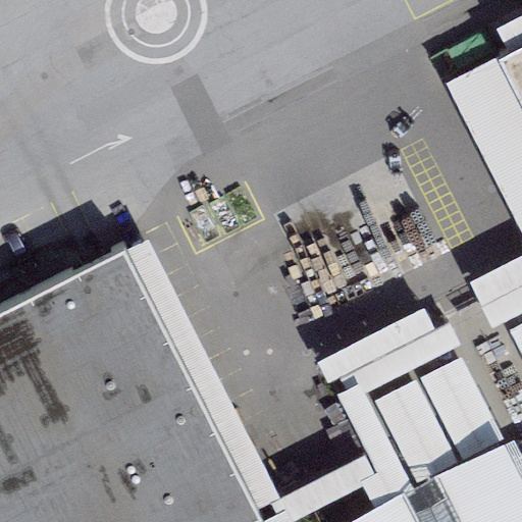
[(521,49),(499,61),(521,107),(521,49)]
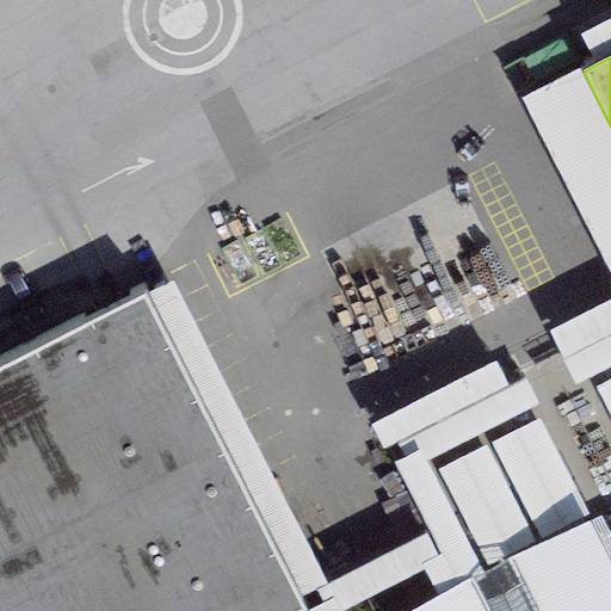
[(610,125),(584,72),(522,103),(610,277),(610,125)]
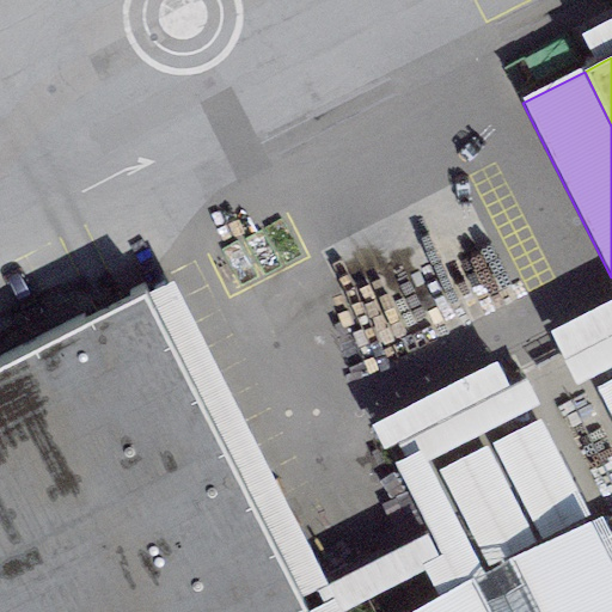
[(172,282),(145,297),(297,599),(316,589),(323,604),(305,611),(340,611),(326,585),(172,282)]
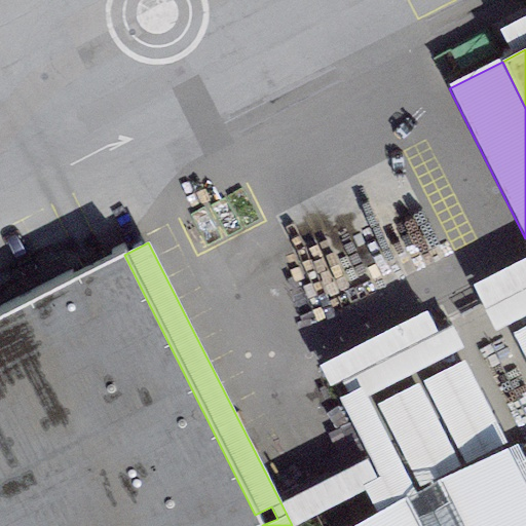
[(124,255),(0,316),(0,525),(260,525),(255,515),(124,255)]
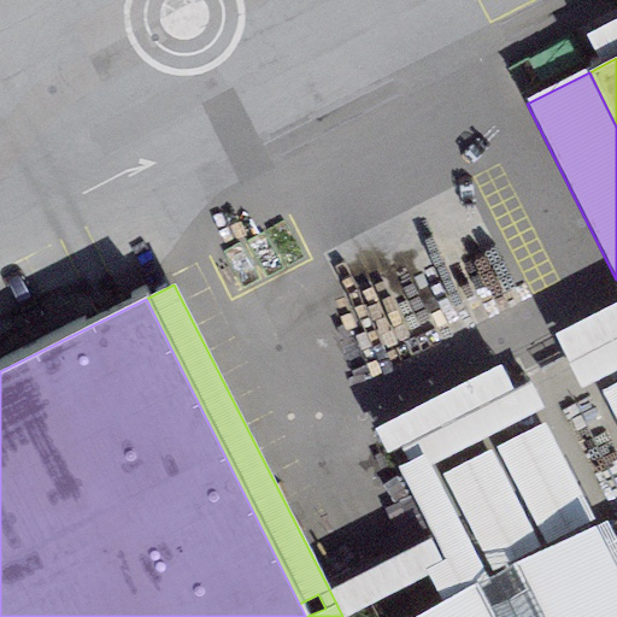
[(616,370),(616,301),(552,334),(579,389),(616,370)]
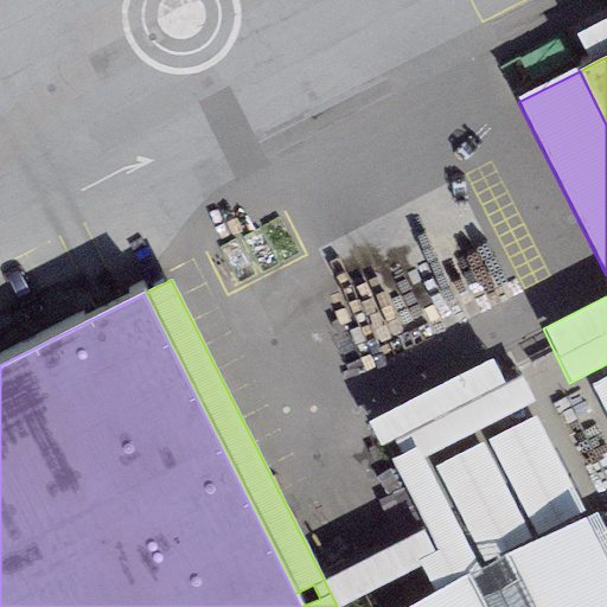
[(606,376),(589,385),(606,419),(606,376)]
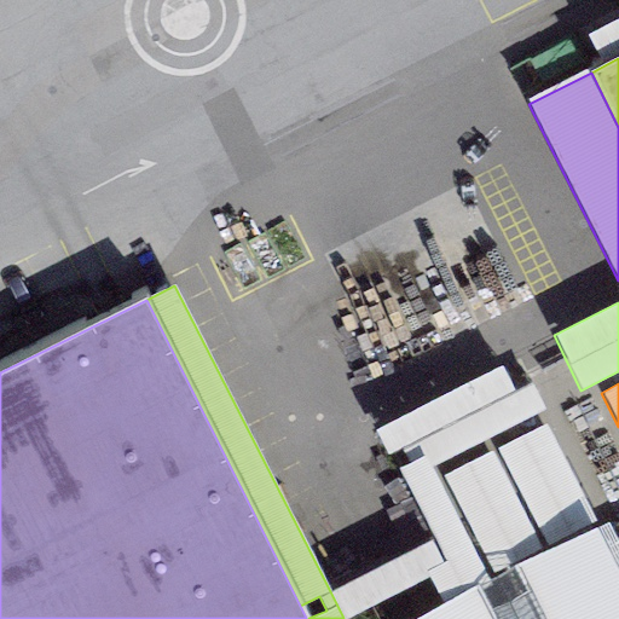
[(545,423),(496,447),(549,553),(600,527),(545,423)]
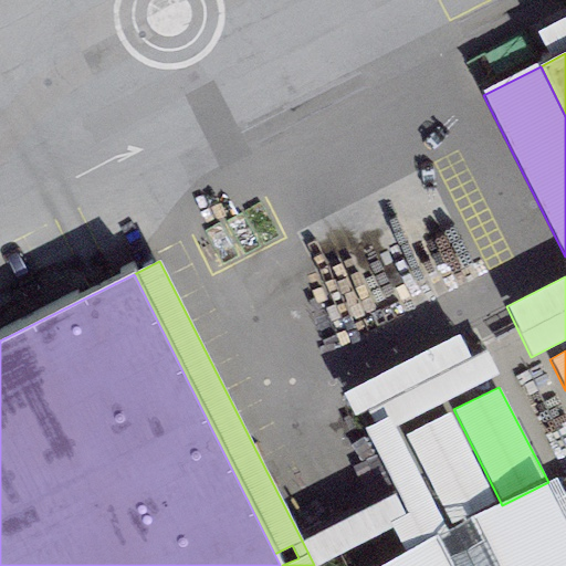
[(450,412),(404,435),(454,530),(498,507),(450,412)]
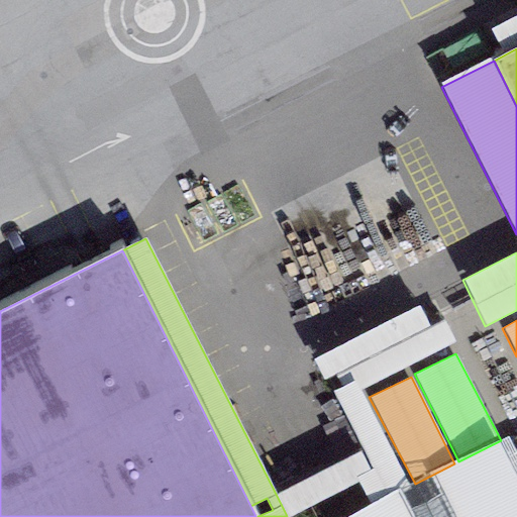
[(355,380),(331,391),(362,450),(372,470),(354,478),(357,482),(371,507),(410,487),(355,380)]
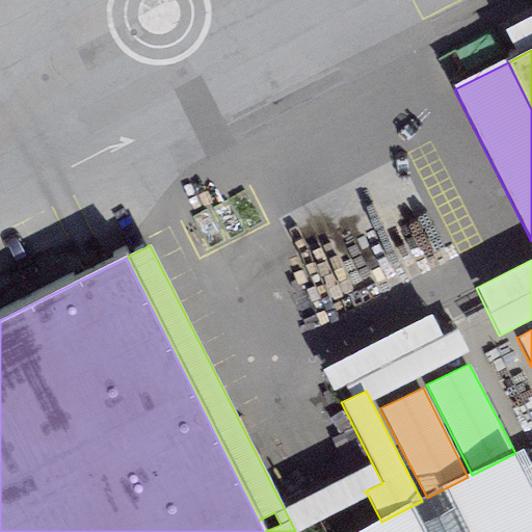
[(531,531),(531,464),(531,466),(523,449),(515,453),(472,475),(468,477),(427,498),(422,501),(381,522),(361,531),(531,531)]
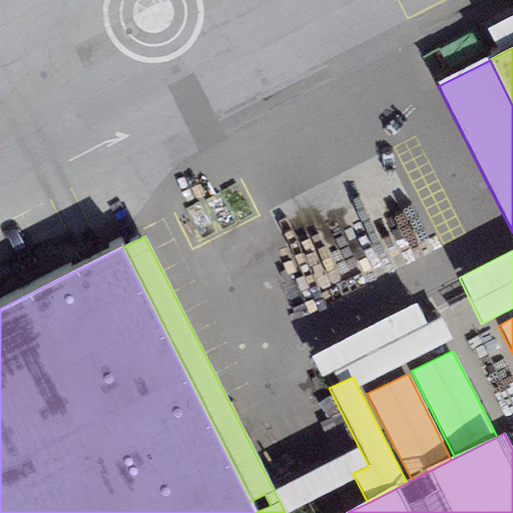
[(359,447),(274,490),(285,512),(286,512),(355,478),(352,474),(369,466),(359,447)]
